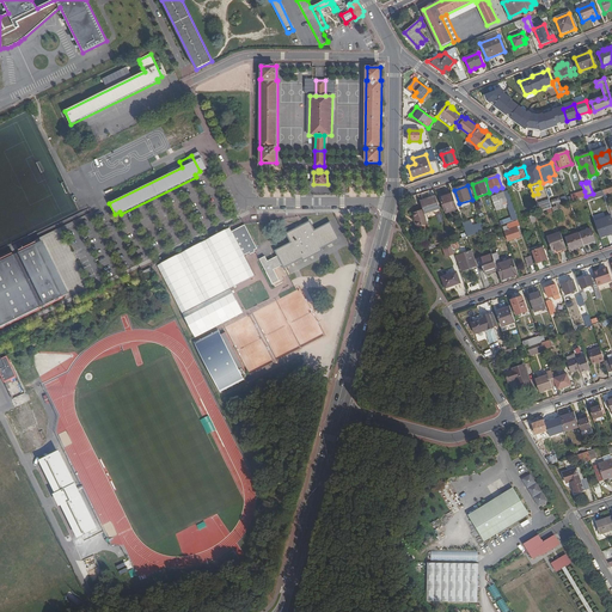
[(513,221),(518,220),(508,191),(491,197),(499,220),(510,215),(513,221)]
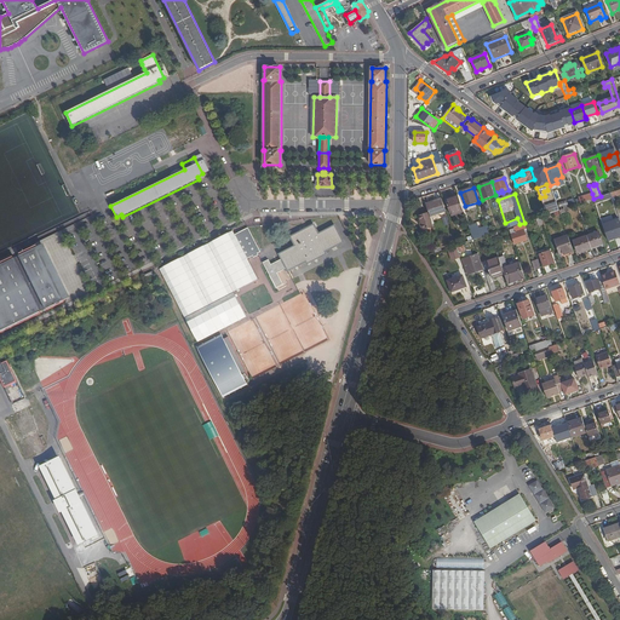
[(463,208),(458,197),(446,201),(449,213),(463,208)]
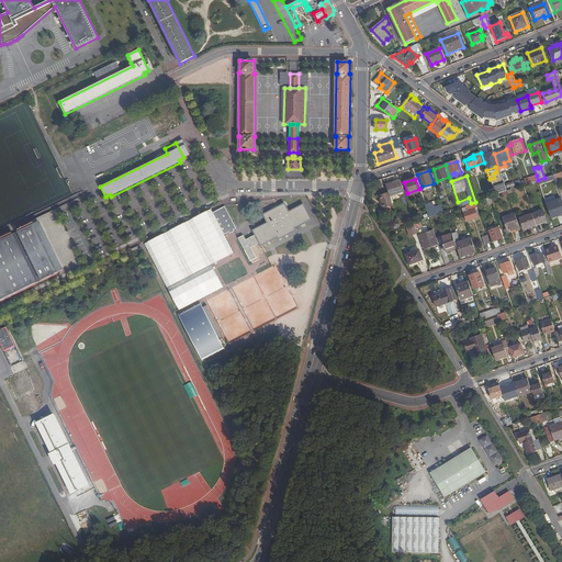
[(400,181),(385,186),(389,193),(390,197),(403,192),(400,181)]
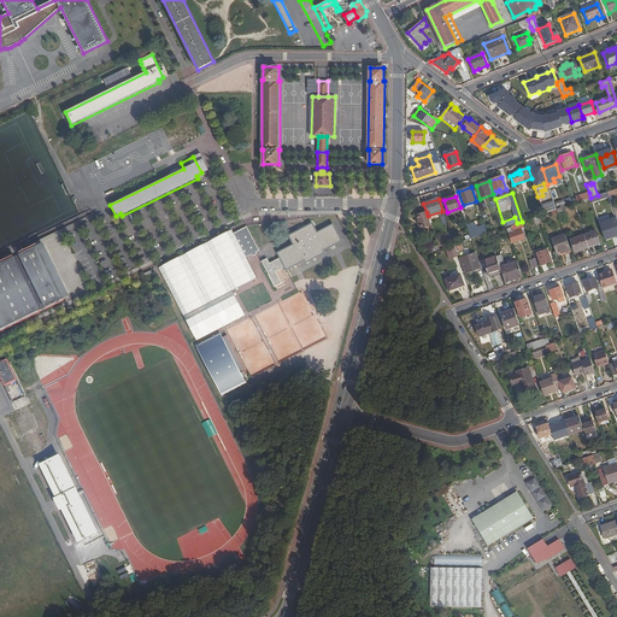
[(428,216),(427,212),(417,216),(418,222),(421,229),(430,225),(428,216)]
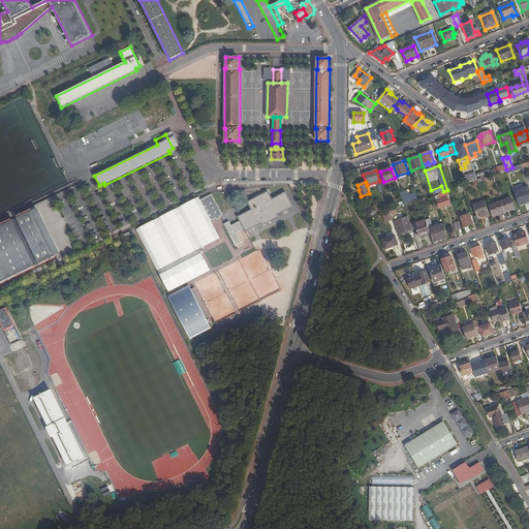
[(528,203),(528,189),(528,187),(514,192),(519,207),(528,203)]
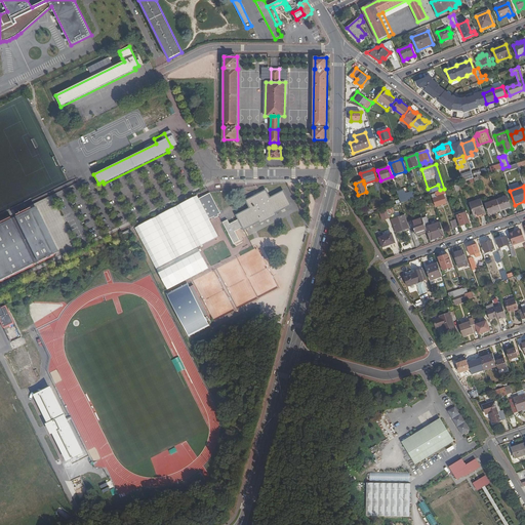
[(446,194),(445,190),(435,193),(435,194),(432,195),(436,207),(446,204),(443,195),(446,194)]
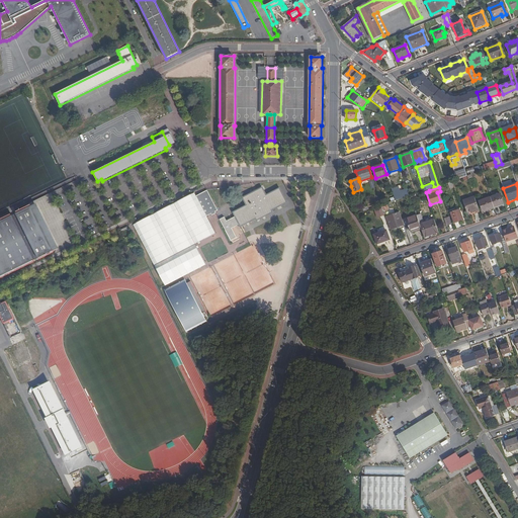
[(235,217),(239,225),(240,227),(256,219),(256,221),(272,212),(271,210),(286,202),(279,188),(266,195),(262,188),(243,198),(246,205),(233,212),(235,217)]
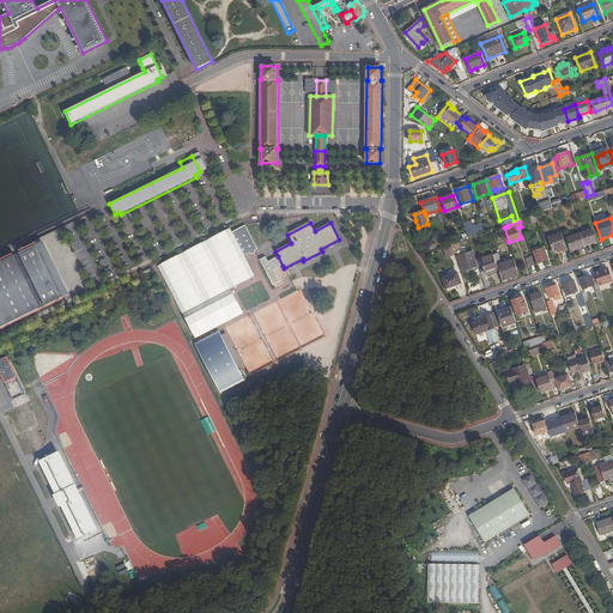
[(247,224),(234,231),(246,255),(250,252),(252,253),(256,250),(255,249),(259,248),(247,224)]
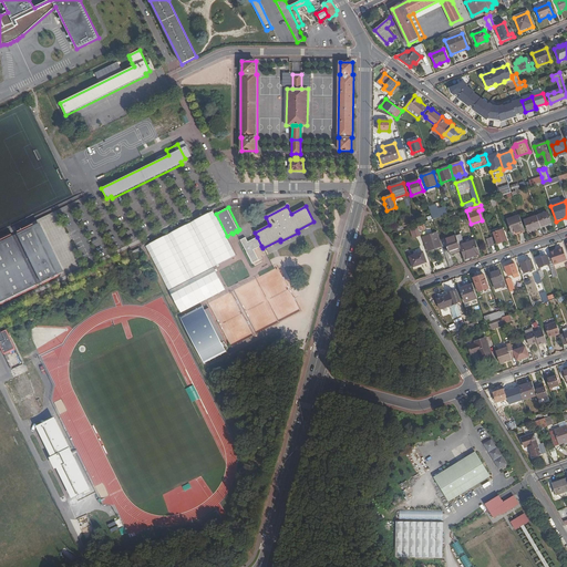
[(433,219),(449,215),(446,210),(440,214),(437,208),(430,210),(433,219)]
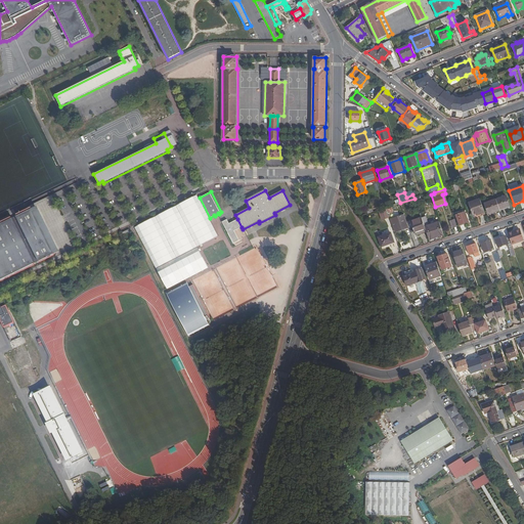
[(210,218),(200,198),(198,193),(135,225),(168,288),(209,267),(198,246),(219,235),(210,218)]
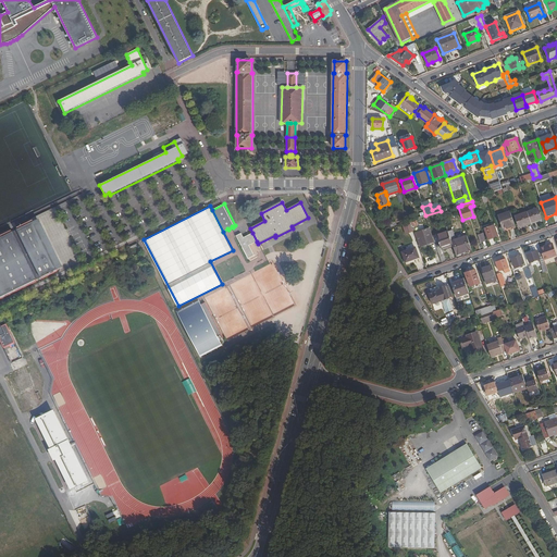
[(528,212),(531,223),(542,220),(537,209),(528,212)]
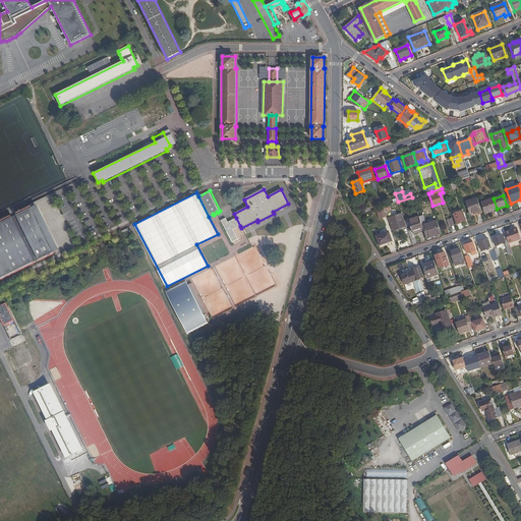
[(475,215),(481,212),(477,198),(466,203),(470,215),(473,214),(475,215)]
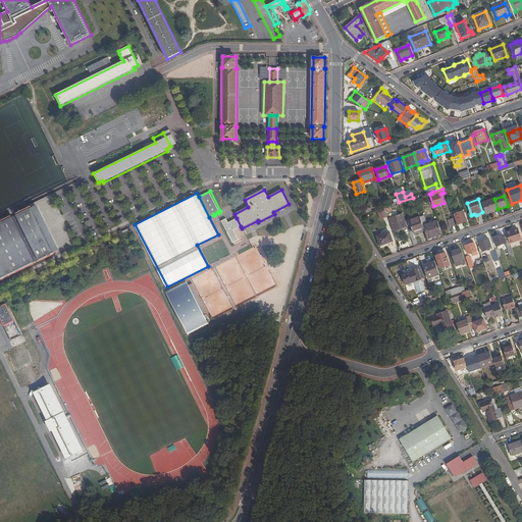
[(485,213),(498,209),(494,199),(482,203),(485,213)]
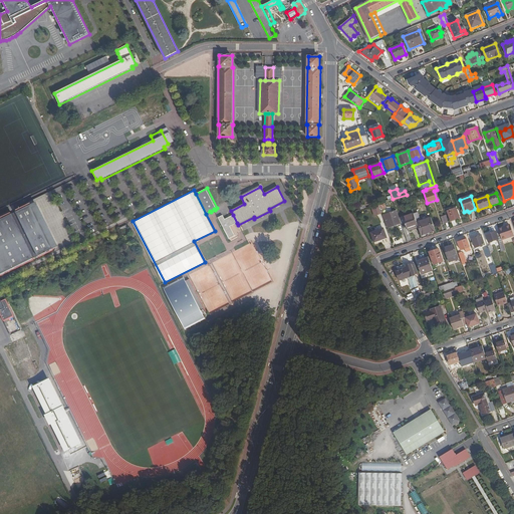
[(390,207),(388,201),(379,204),(381,210),(390,207)]
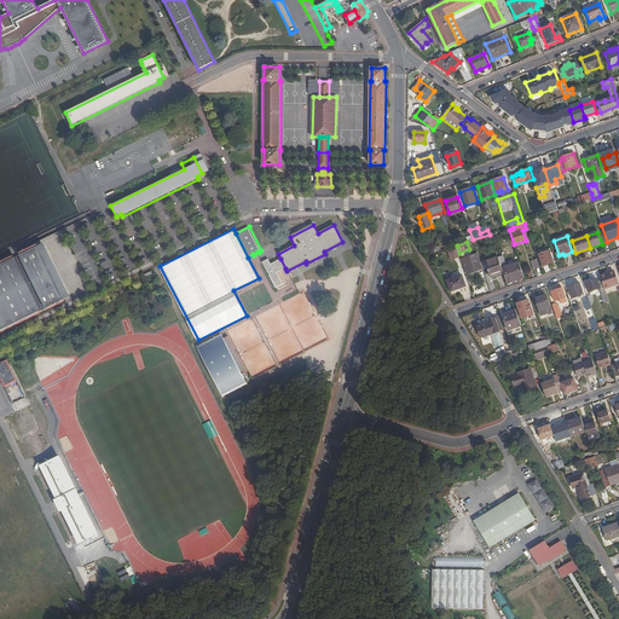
[(0,330),(41,311),(40,307),(46,305),(47,307),(64,300),(36,244),(19,252),(21,255),(15,259),(12,255),(0,261),(0,330)]
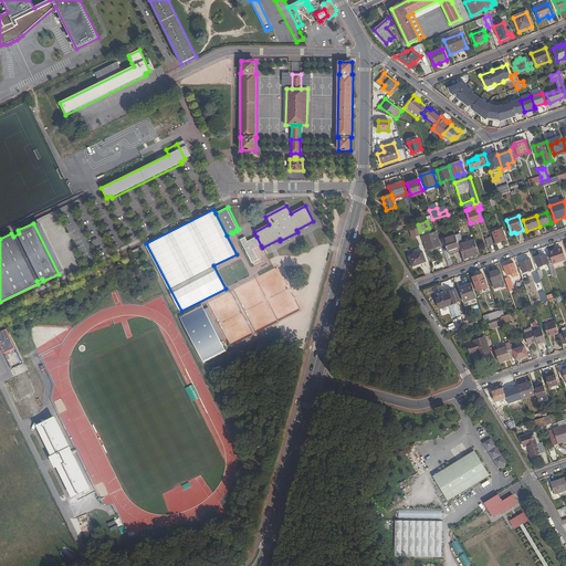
[(412,238),(420,236),(416,224),(409,228),(412,238)]
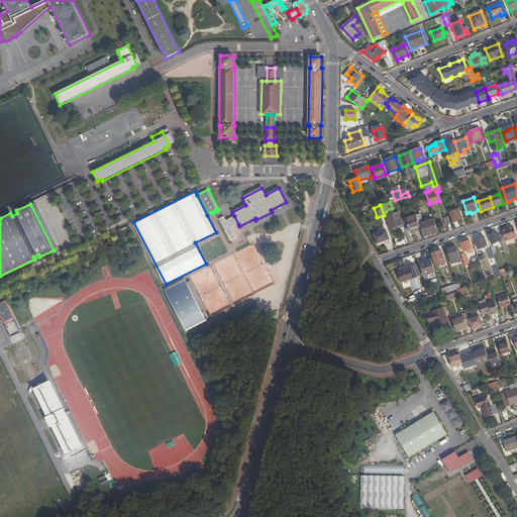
[(462,219),(458,209),(449,212),(452,222),(462,219)]
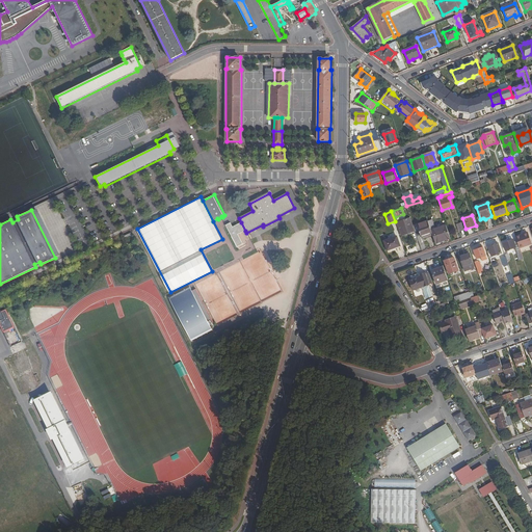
[(401,235),(415,231),(409,217),(396,221),(401,235)]
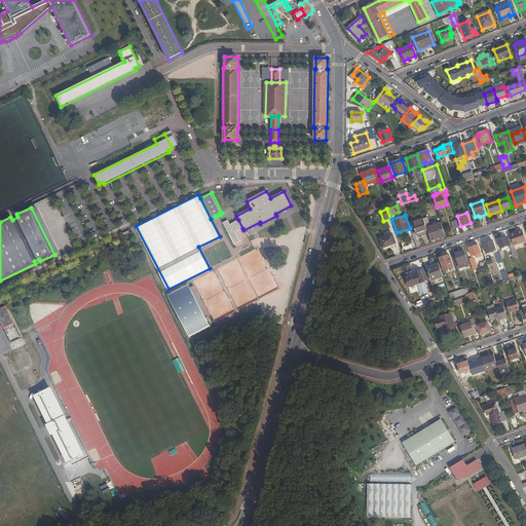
[(227,221),(223,223),(233,245),(239,241),(235,231),(242,228),(238,220),(229,224),(227,221)]
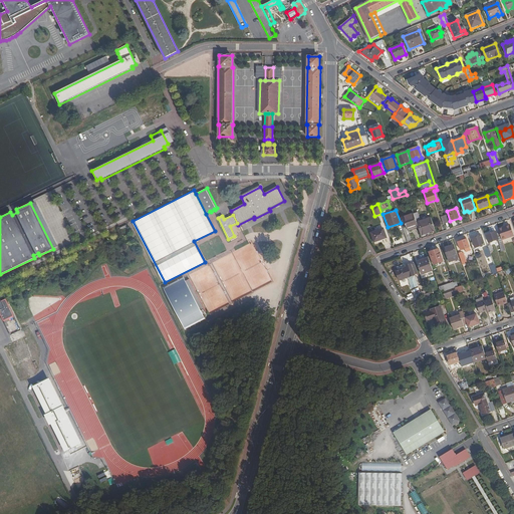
[(417,223),(414,215),(403,218),(407,231),(418,227),(417,223)]
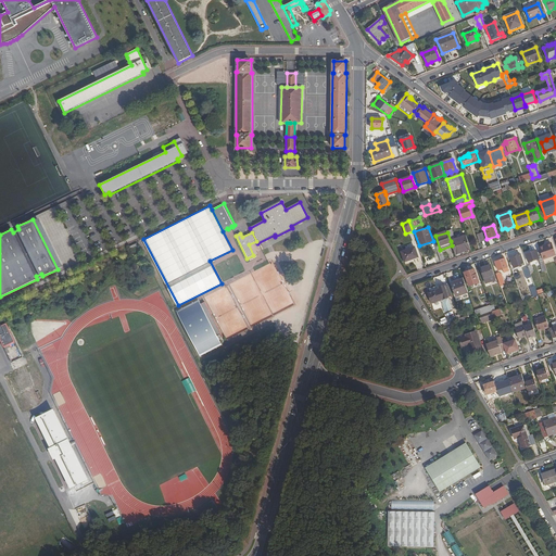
[(452,245),(455,255),(470,250),(466,236),(451,241),(452,245)]
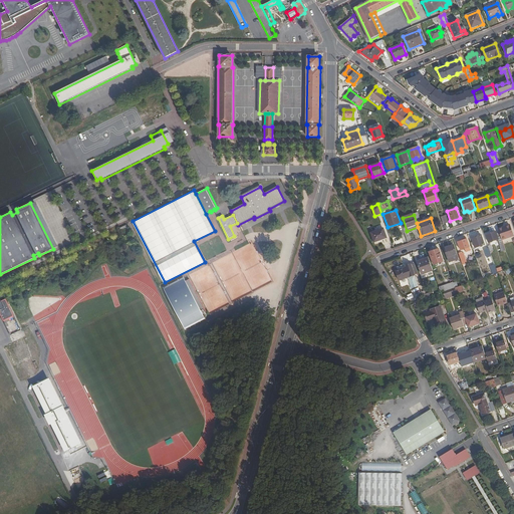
[(506,227),(498,230),(499,232),(502,239),(504,239),(507,238),(506,234),(505,233),(507,233),(508,234),(512,232),(509,225),(505,226),(506,227)]
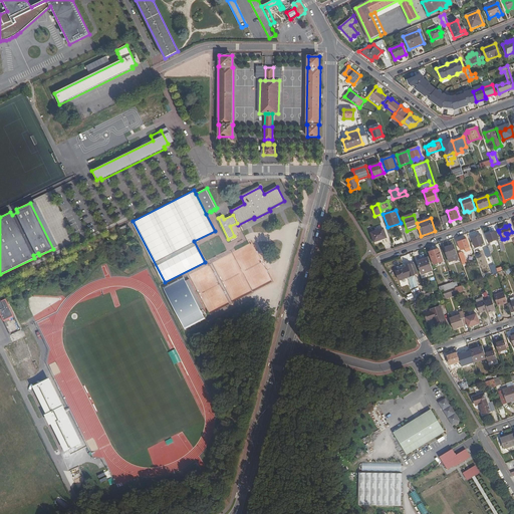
[(374,242),(387,238),(382,229),(370,233),(374,242)]
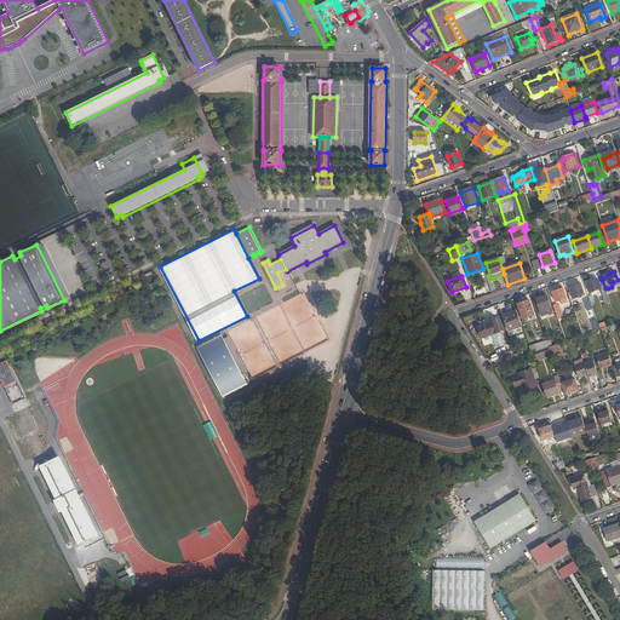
[(591,292),(601,290),(601,288),(598,281),(592,283),(591,281),(586,283),(590,294),(592,293),(591,292)]
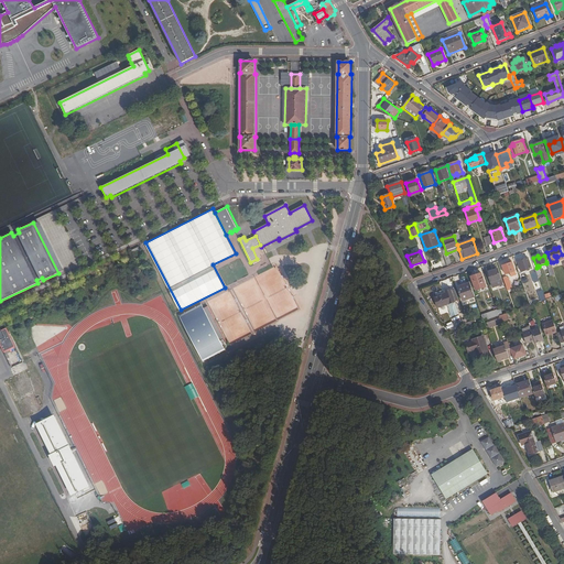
[(531,268),(528,258),(518,261),(519,266),(518,266),(518,268),(520,268),(521,271),(531,268)]
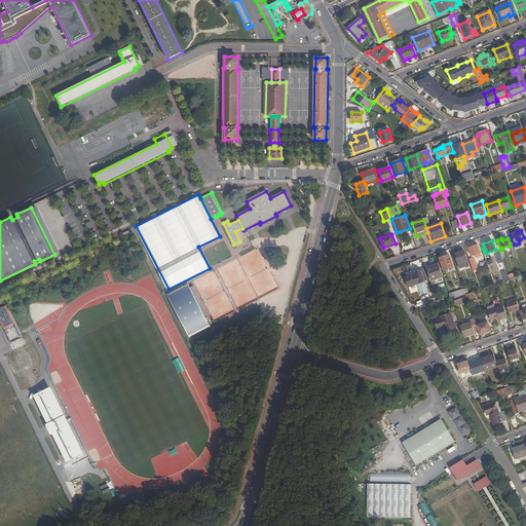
[(468,248),(472,256),(476,254),(477,257),(482,256),(478,245),(468,248)]
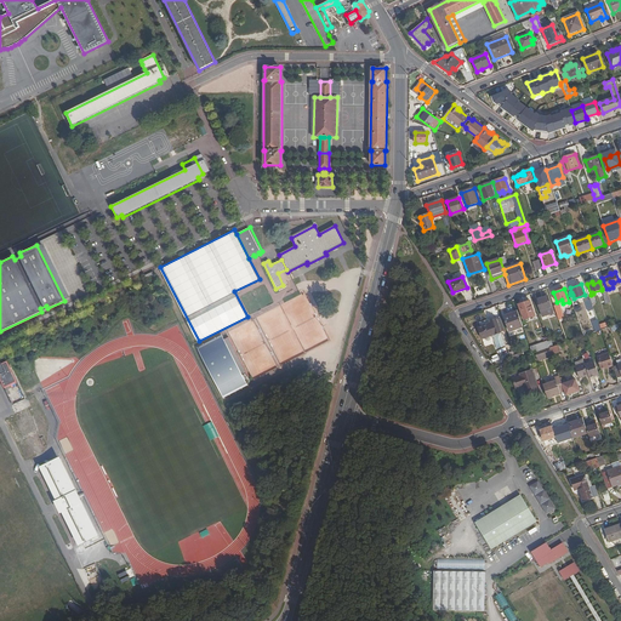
[(548,296),(537,300),(541,311),(551,307),(548,296)]
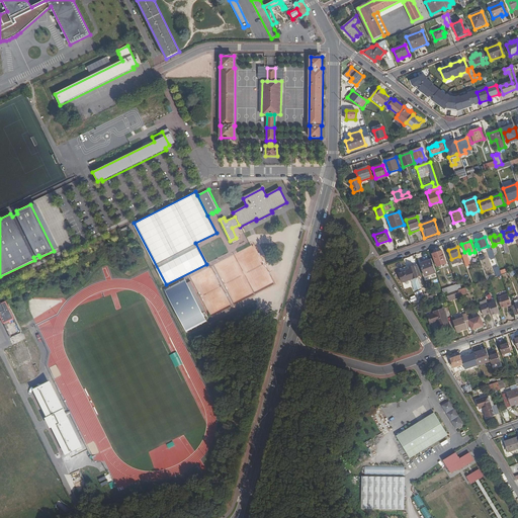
[(446,263),(441,251),(432,254),(437,266),(446,263)]
